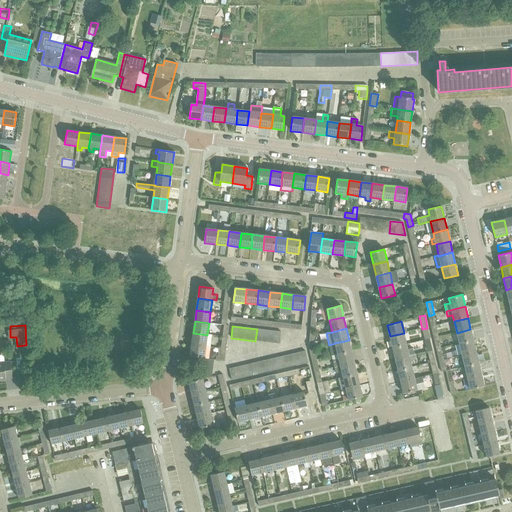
[(257,329),(255,341),(279,344),(281,332),(257,329)]
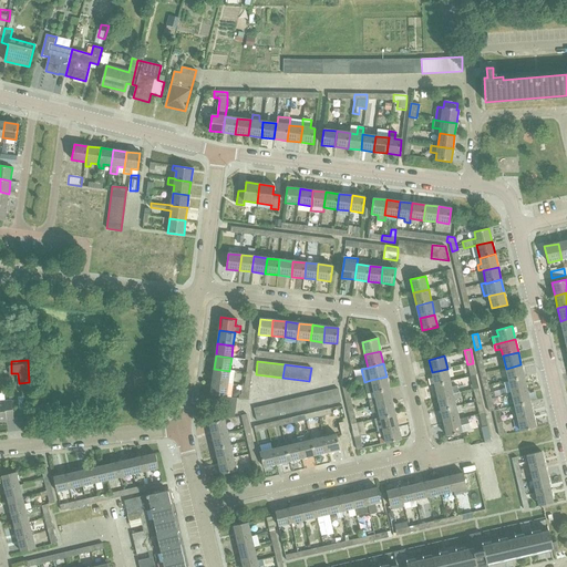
[(506,369),(508,381),(524,378),(521,364),(506,369)]
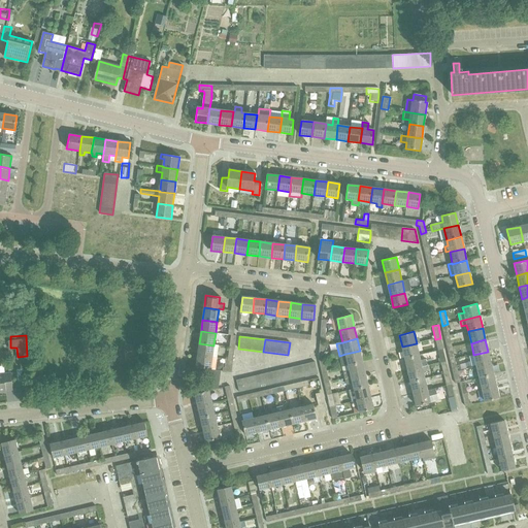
[(199,343),(198,356),(218,358),(219,345),(213,345),(199,343)]
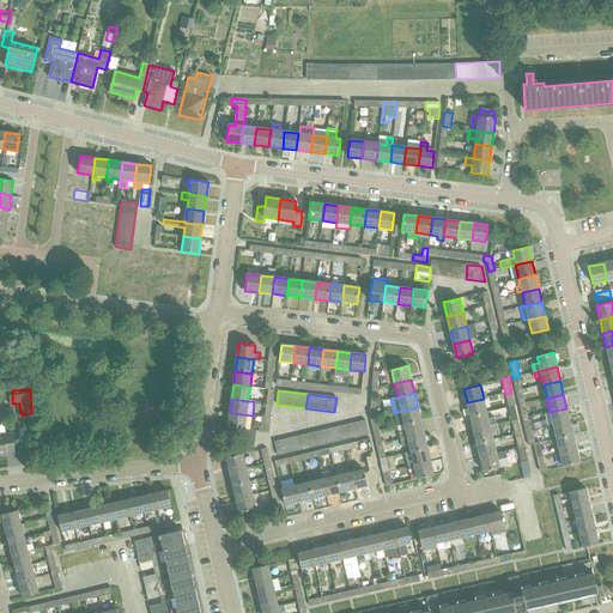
[(467,402),(471,417),(486,412),(484,399),(467,402)]
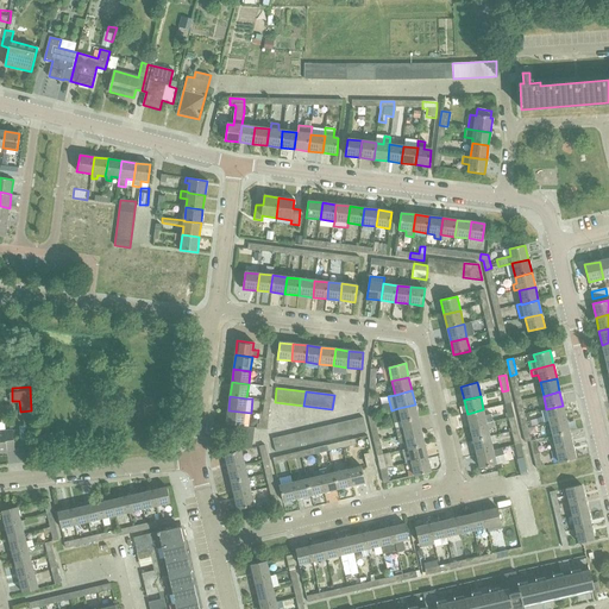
[(415,405),(399,408),(402,422),(418,418),(415,405)]
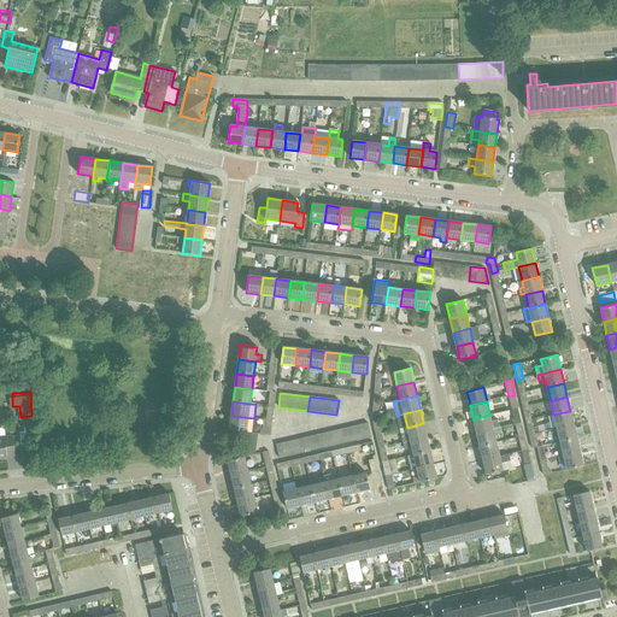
[(553,415),(557,428),(574,424),(570,411),(553,415)]
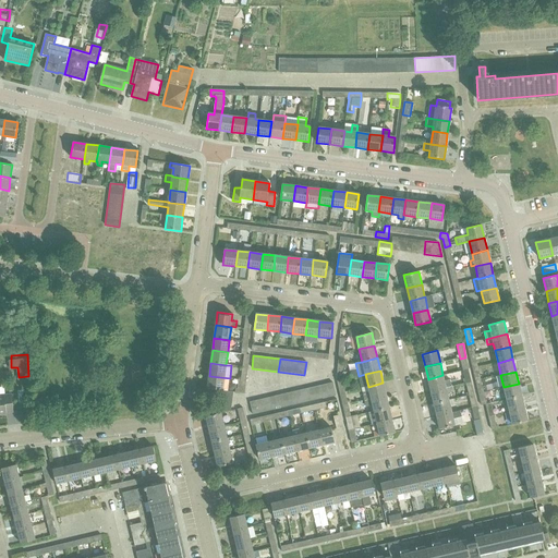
[(428,379),(431,391),(451,386),(450,379),(445,381),(443,375),(428,379)]
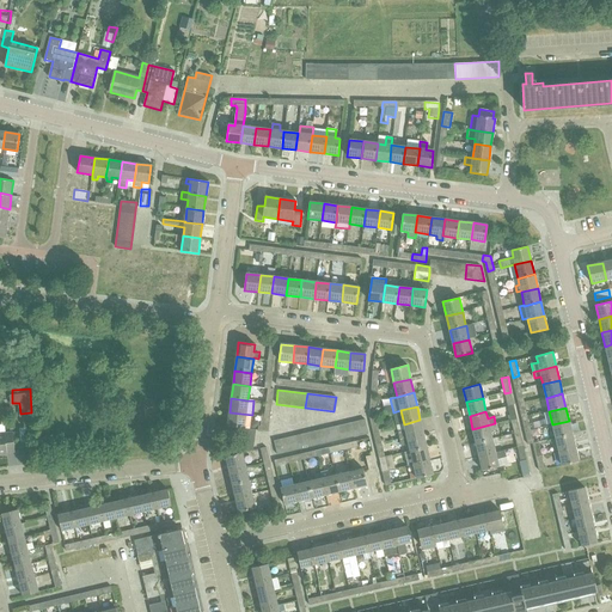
[(242,428),(244,428),(250,429),(252,415),(230,412),(227,427),(242,428)]
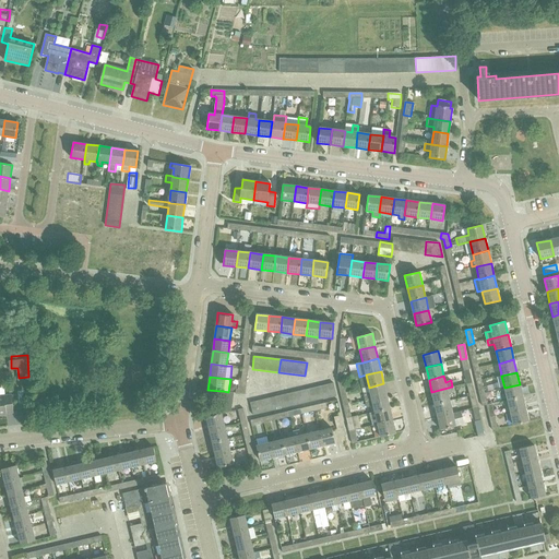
[(346,392),(343,379),(336,380),(340,393),(346,392)]
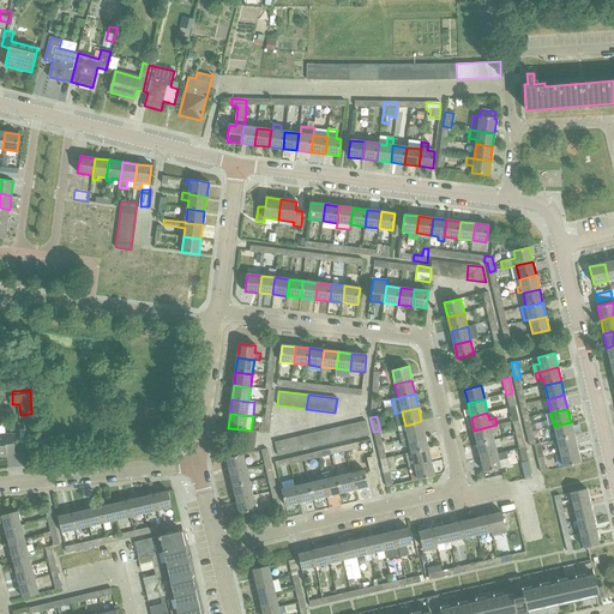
[(269,433),(270,419),(265,417),(263,417),(262,427),(260,427),(259,432),(269,433)]
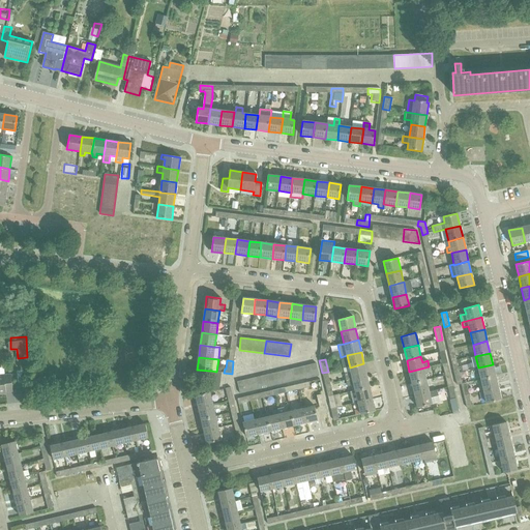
[(258,390),(319,376),(316,363),(256,378),(258,390)]
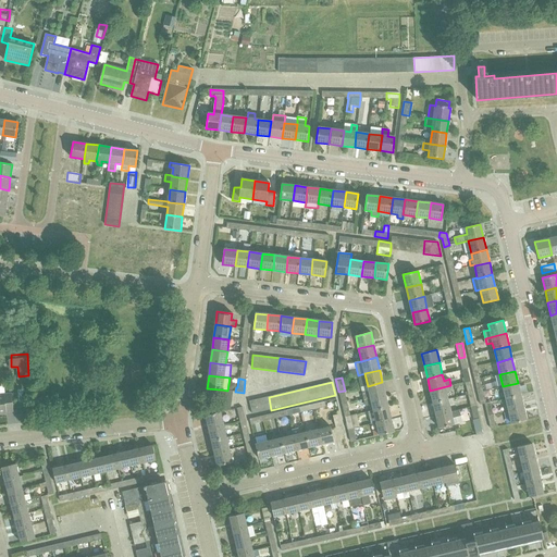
[(362,393),(363,399),(385,395),(382,382),(368,386),(369,392),(362,393)]
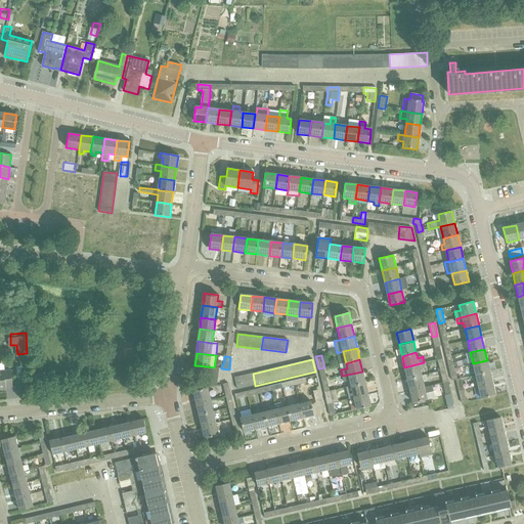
[(473,363),(476,376),(489,372),(487,360),(473,363)]
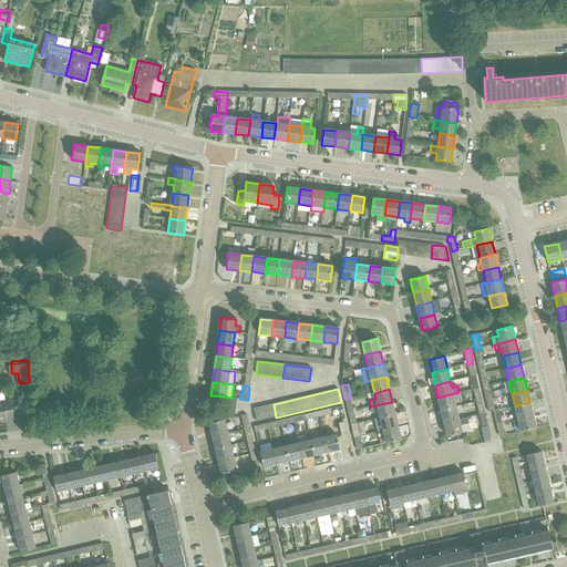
[(437,398),(441,410),(456,406),(454,400),(461,399),(459,392),(437,398)]
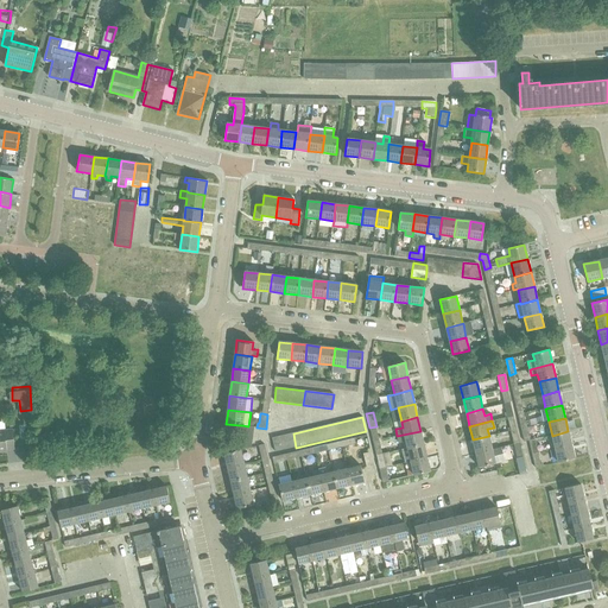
[(241,450),(252,448),(254,428),(248,426),(242,425),(240,425),(236,451),(241,450)]
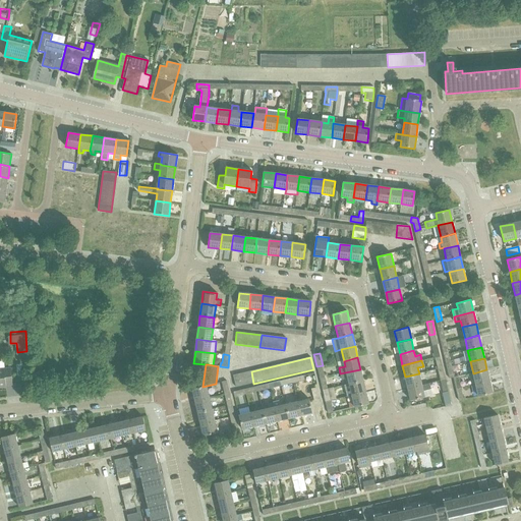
[(316,366),(320,379),(326,378),(323,365),(316,366)]
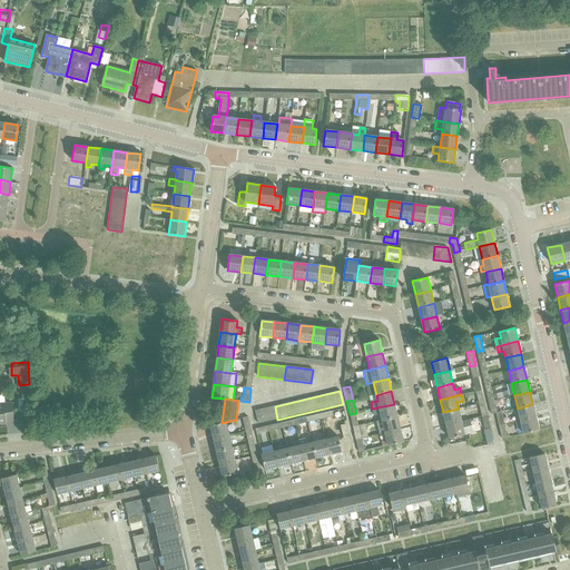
[(0,424),(7,423),(7,422),(15,421),(12,403),(0,403),(0,424)]
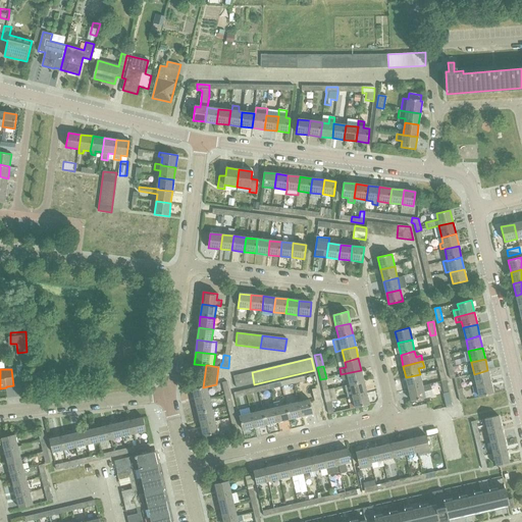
[(350,384),(364,381),(361,370),(341,374),(343,380),(349,379),(350,384)]
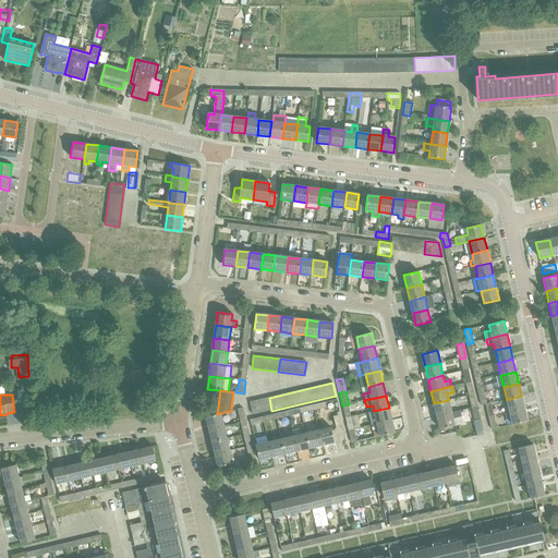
[(507,400),(509,412),(524,409),(521,396),(507,400)]
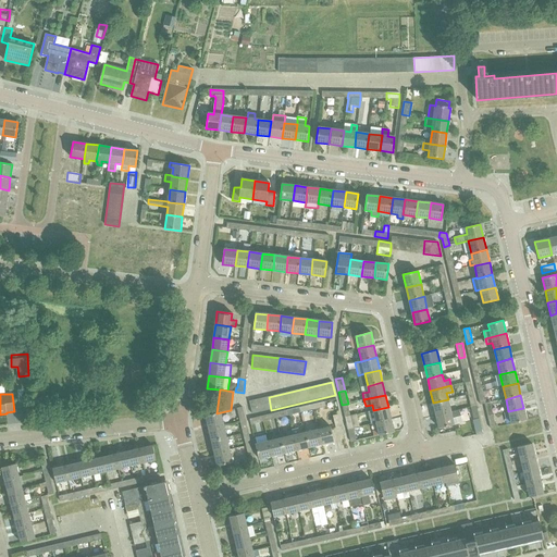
[(271,410),(269,397),(249,401),(251,415),(271,410)]
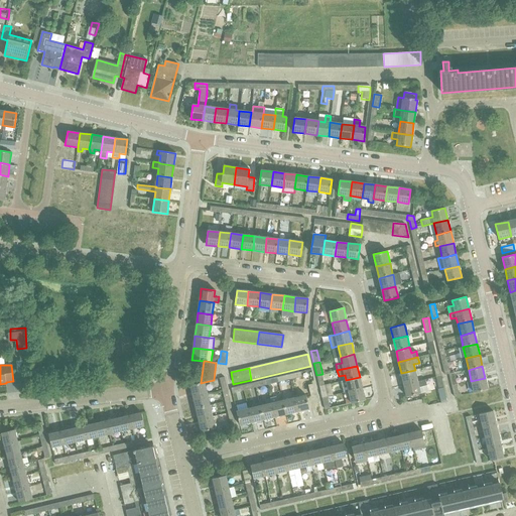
[(401,373),(404,385),(417,382),(415,370),(401,373)]
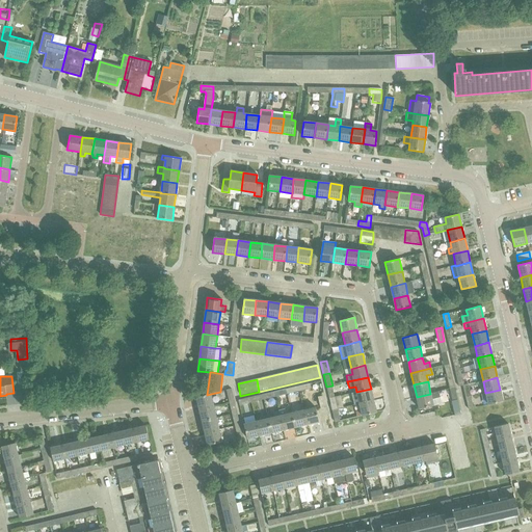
[(326,387),(329,398),(341,396),(341,395),(335,397),(333,386),(326,387)]
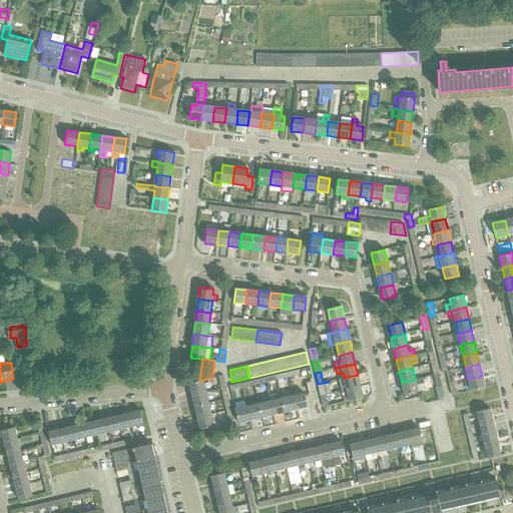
[(361,386),(358,375),(344,378),(339,379),(342,390),(346,389),(347,390),(361,386)]
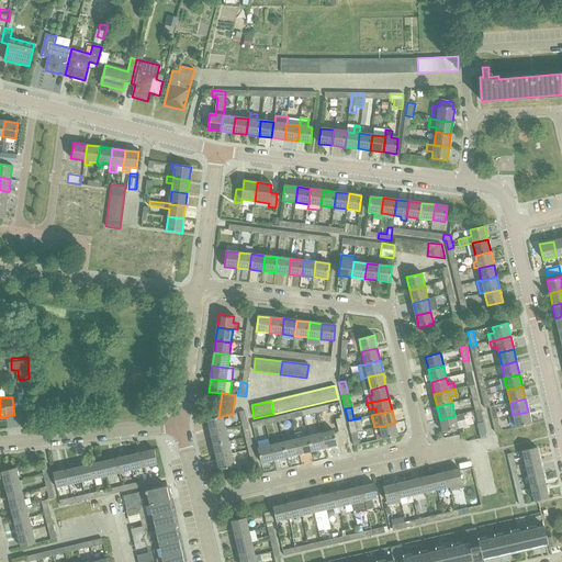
[(528,412),(513,415),(516,428),(531,424),(528,412)]
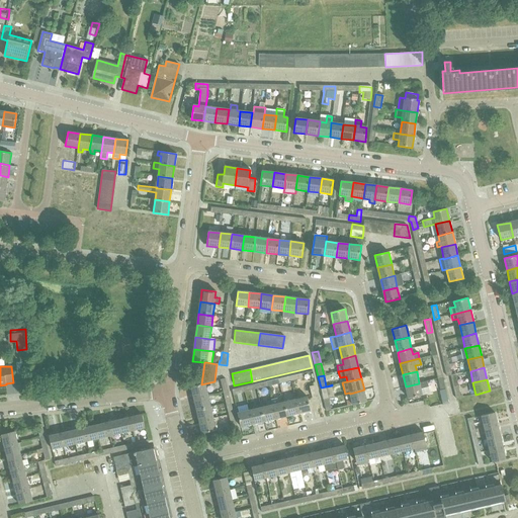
[(419,383),(406,386),(408,399),(429,394),(426,381),(419,383)]
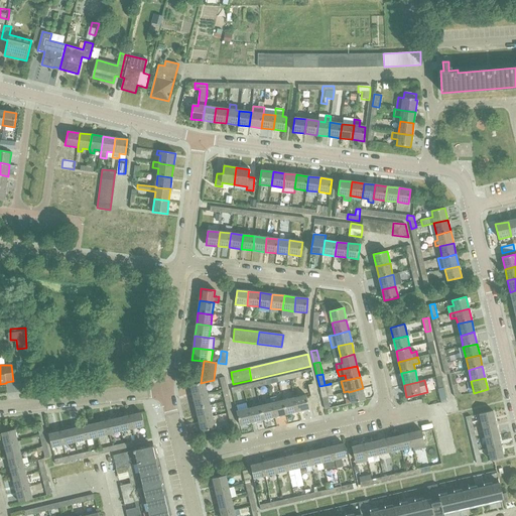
[(194,397),(207,393),(205,382),(201,383),(190,385),(194,397)]
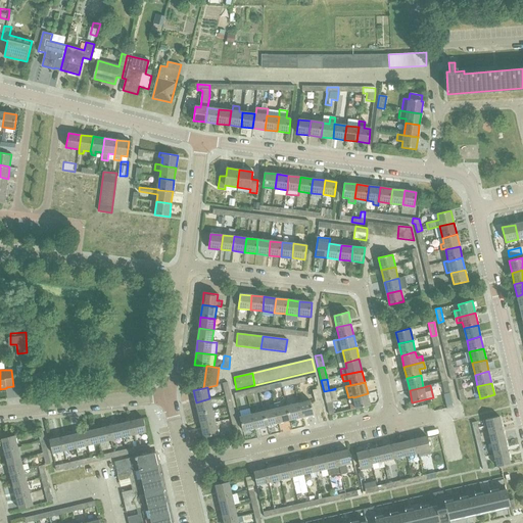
[(313,390),(315,400),(321,399),(319,389),(313,390)]
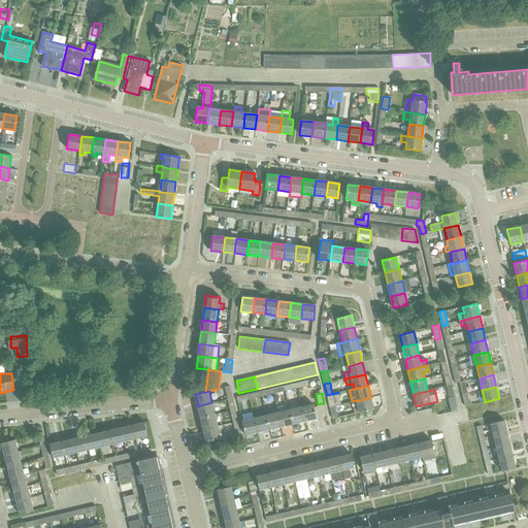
[(327,395),(329,407),(335,405),(341,404),(338,393),(327,395)]
